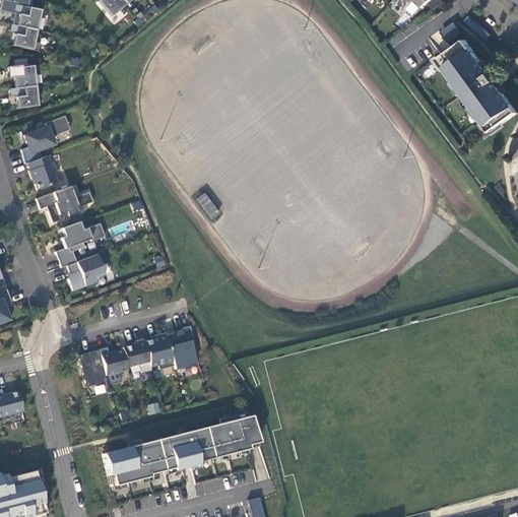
[(112,15),(127,3),(124,0),(101,0),(100,1),(112,15)]
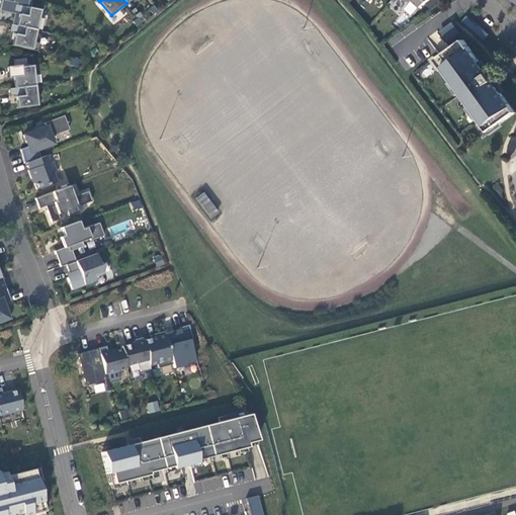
[(154,12),(158,8),(154,3),(150,7),(154,12)]
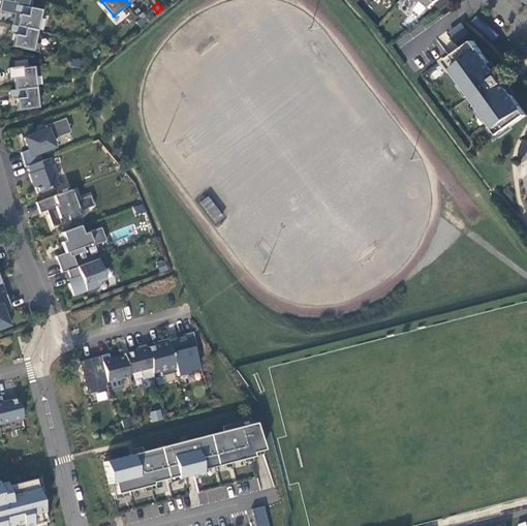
[(22,11),(19,25),(38,29),(42,9),(23,5),(22,11)]
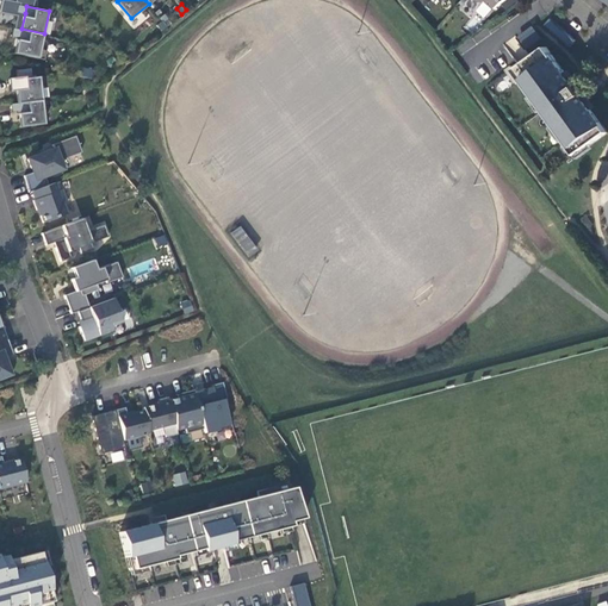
[(577,38),(553,17),(546,24),(571,45),(577,38)]
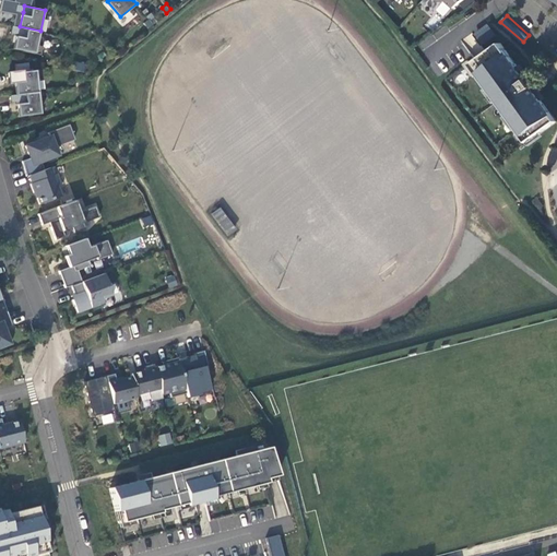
[(150,28),(155,24),(150,19),(145,23),(150,28)]
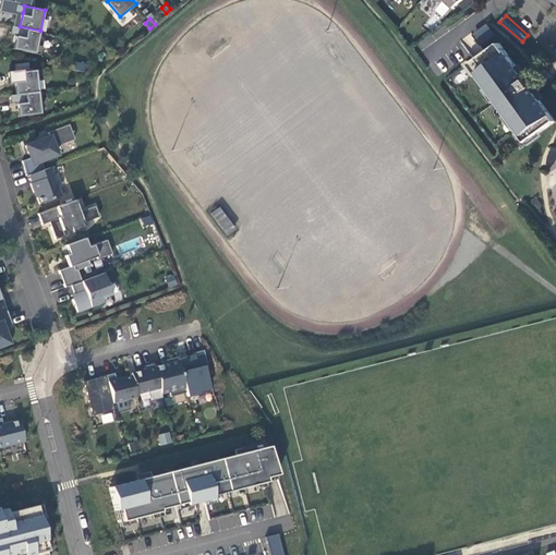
[(491,24),(475,35),(482,45),(497,33),(491,24)]
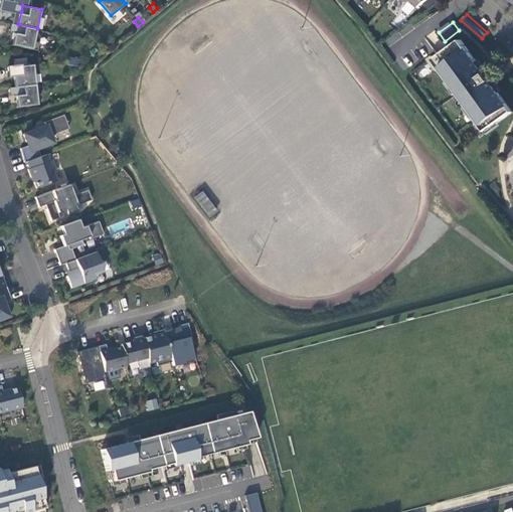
[(32,48),(37,28),(18,24),(17,30),(14,44),(32,48)]
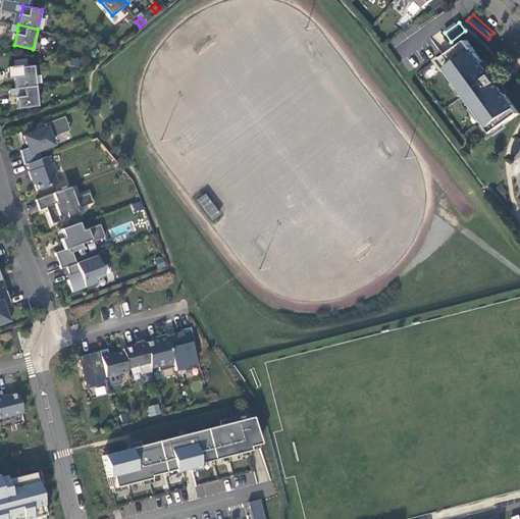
[(440,59),(494,133),(519,113),(519,109),(469,39),(440,59)]
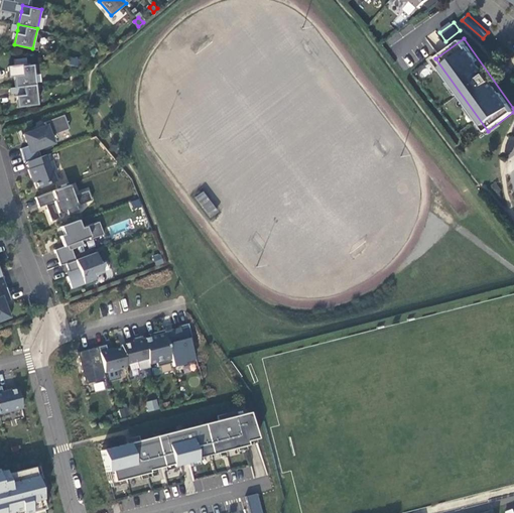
[(15,73),(17,87),(35,85),(33,65),(14,67),(15,73)]
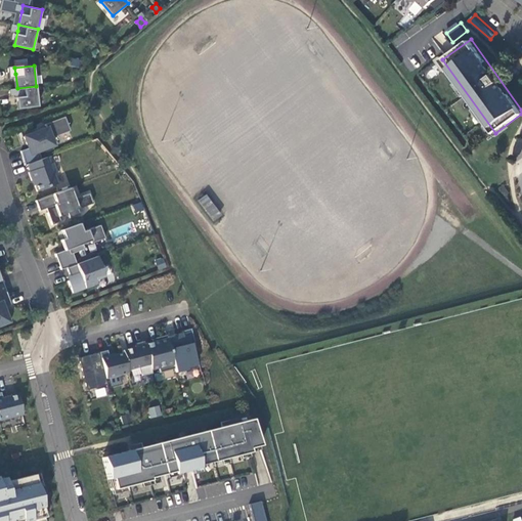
[(36,86),(17,88),(17,94),(19,109),(39,105),(36,86)]
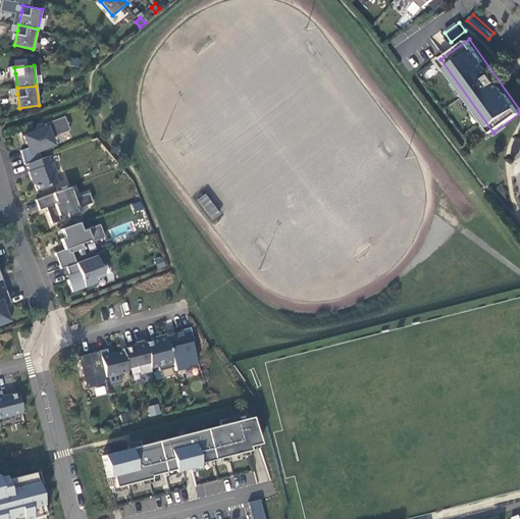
[(47,141),(53,139),(52,137),(71,130),(66,115),(47,122),(48,126),(26,135),(30,147),(22,149),(27,163),(30,162),(43,157),(40,150),(49,147),(47,141)]
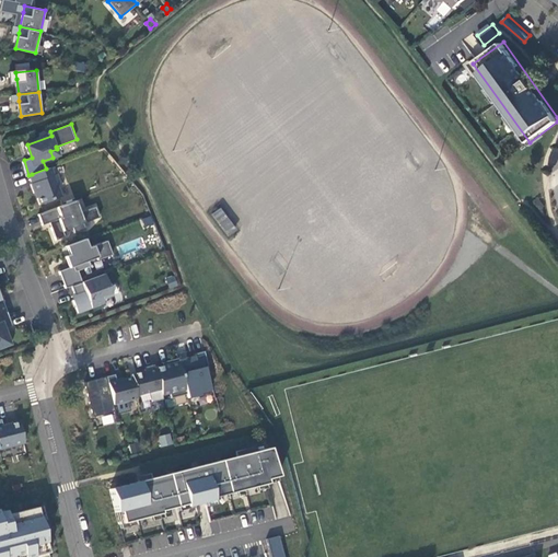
[(64,184),(59,173),(56,174),(54,166),(46,169),(32,174),(34,182),(33,183),(36,192),(37,192),(43,204),(64,195),(60,185),(64,184)]
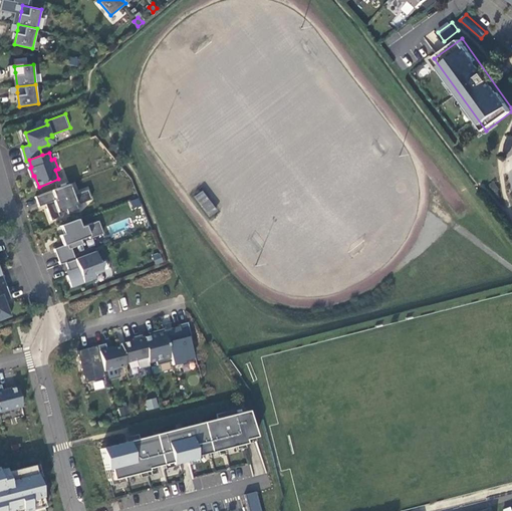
[(70,183),(36,196),(40,206),(50,202),(52,206),(48,207),(52,219),(61,216),(59,211),(68,208),(69,213),(80,209),(78,204),(93,198),(89,189),(74,194),(70,183)]
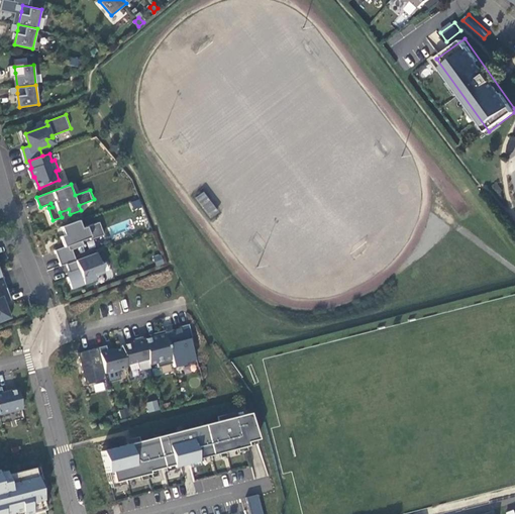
[(203,191),(196,196),(211,215),(218,211),(203,191)]
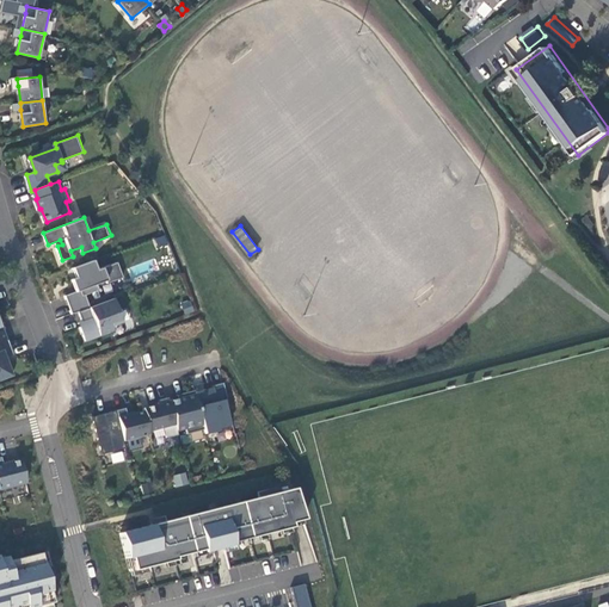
[(167,231),(157,235),(160,245),(171,240),(167,231)]
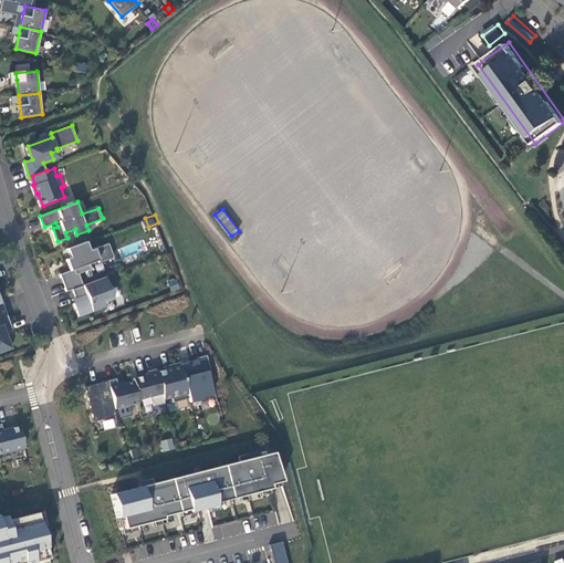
[(115,257),(111,242),(91,250),(87,240),(70,247),(73,256),(71,257),(75,268),(71,269),(61,273),(68,290),(73,288),(77,287),(84,284),(80,272),(93,268),(91,262),(100,259),(101,262),(115,257)]
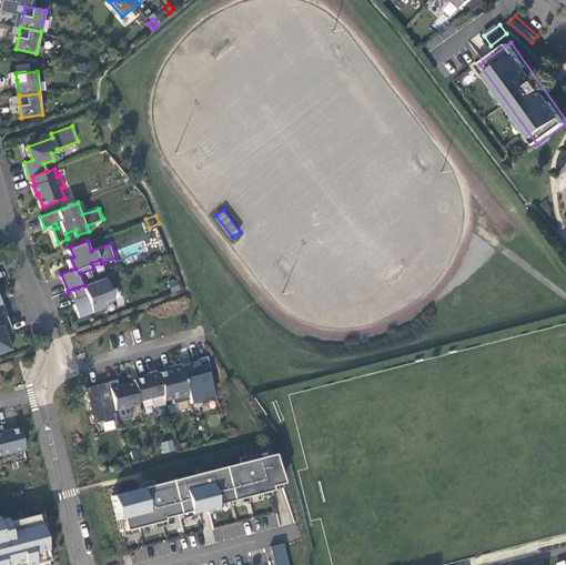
[(173,289),(182,286),(179,275),(170,278),(173,289)]
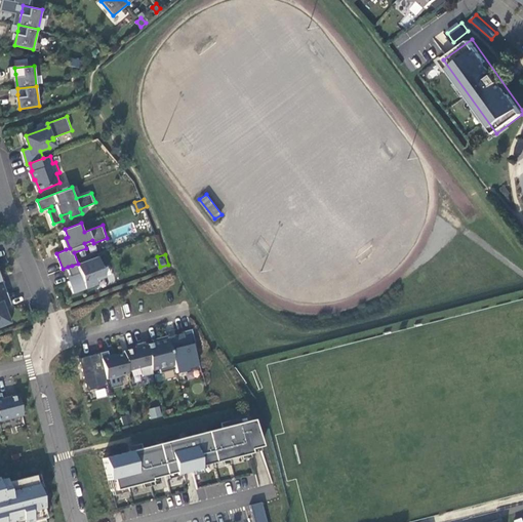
[(106,276),(98,255),(78,264),(72,266),(68,267),(71,275),(72,276),(76,274),(77,277),(70,280),(74,292),(98,283),(98,279),(106,276)]
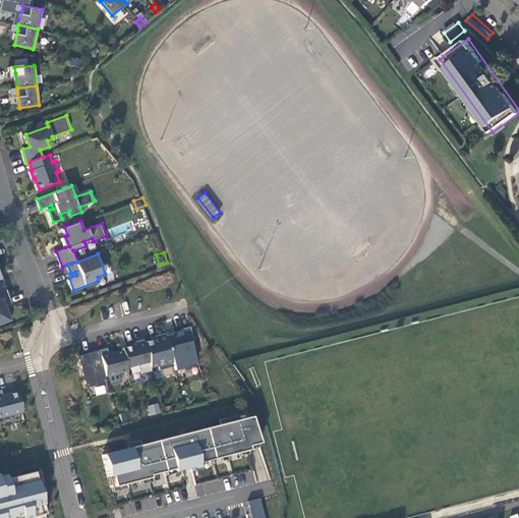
[(13,302),(8,288),(7,289),(0,291),(0,323),(13,318),(9,308),(7,309),(5,305),(13,302)]
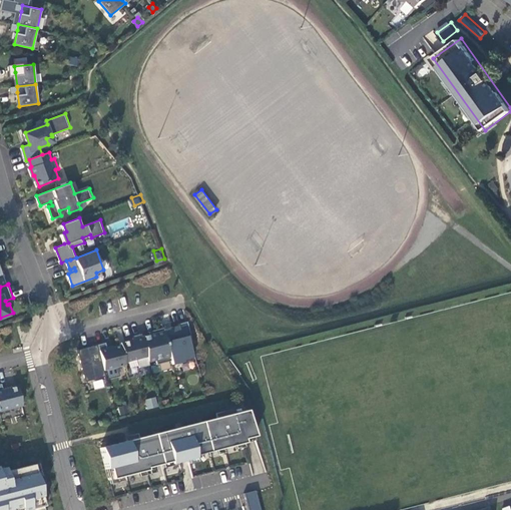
[(174,326),(164,329),(172,360),(172,361),(183,358),(184,361),(194,358),(190,342),(193,341),(188,321),(178,324),(180,331),(175,332),(174,326)]
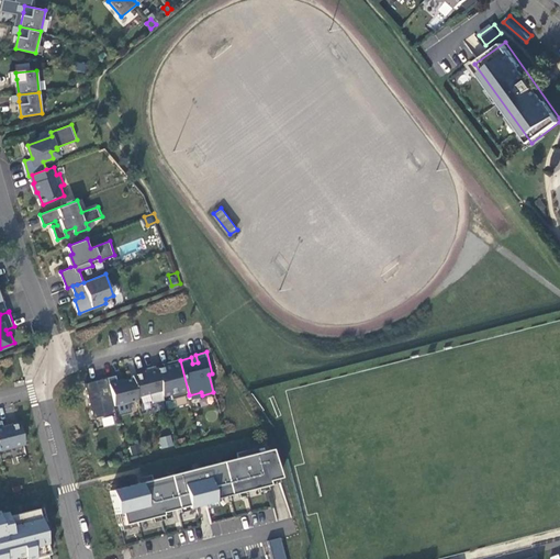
[(180,358),(169,361),(170,365),(157,368),(164,395),(171,393),(174,399),(189,394),(180,360),(180,358)]
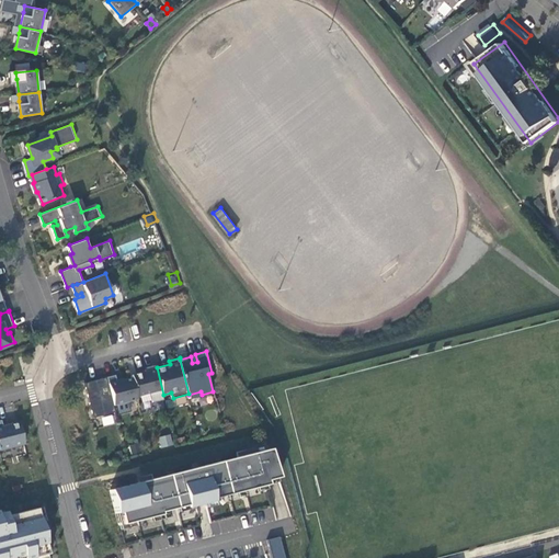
[(148,371),(133,374),(134,376),(138,396),(151,393),(153,401),(164,399),(163,395),(157,367),(156,364),(147,366),(148,371)]
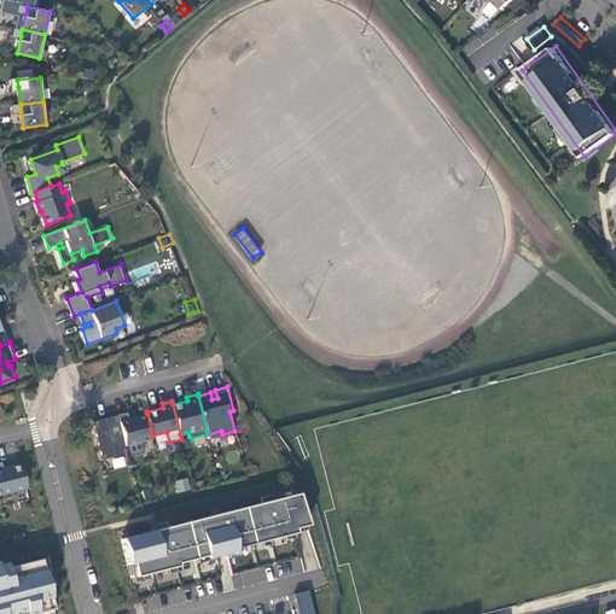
[(128,411),(118,414),(127,445),(154,438),(152,436),(147,414),(129,419),(128,411)]
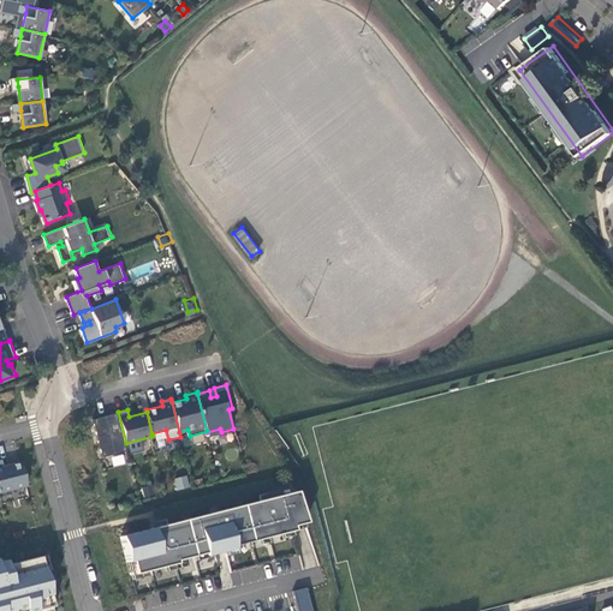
[(94,418),(103,456),(129,450),(126,443),(118,412),(94,418)]
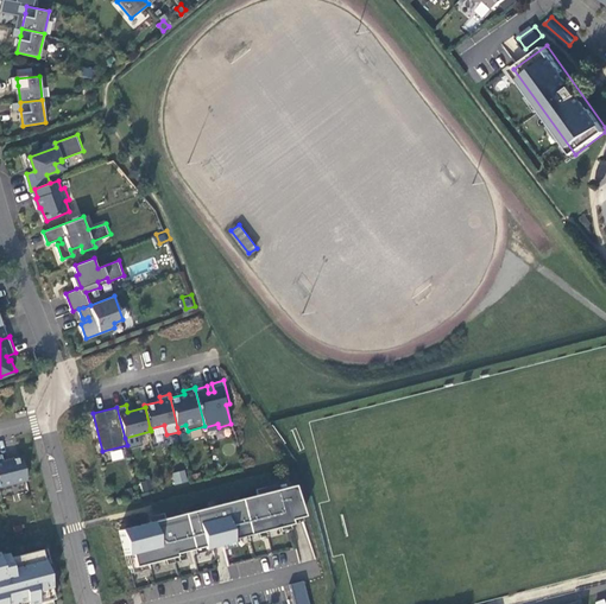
[(2,453),(0,453),(0,485),(29,478),(23,456),(5,461),(2,453)]
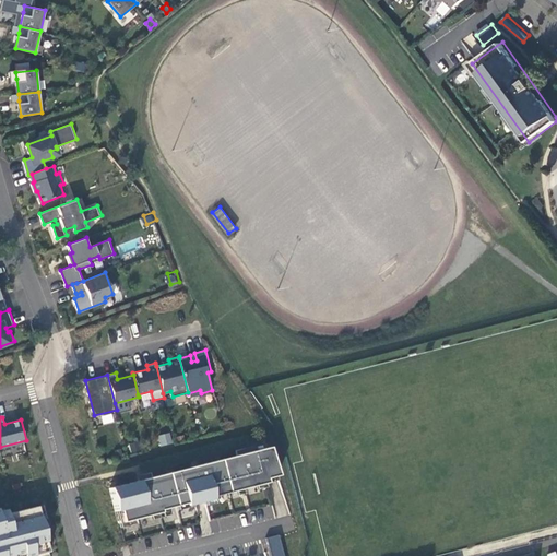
[(162,444),(174,440),(172,429),(160,433),(162,444)]
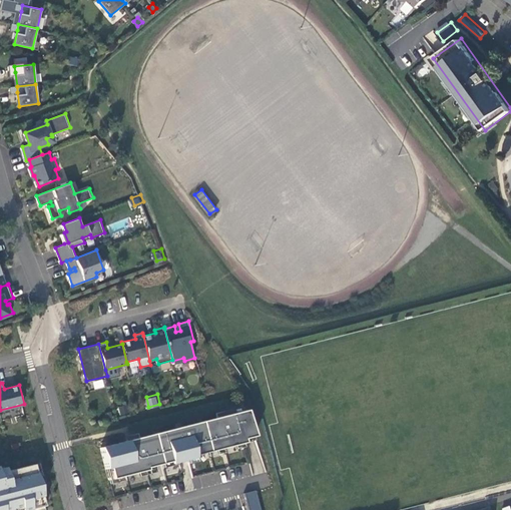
[(248,409),(225,415),(224,410),(216,412),(217,417),(140,437),(139,432),(132,434),(133,439),(101,447),(107,468),(110,467),(113,478),(148,469),(148,467),(172,461),(172,463),(196,457),(195,455),(245,442),(241,427),(252,424),(248,409)]
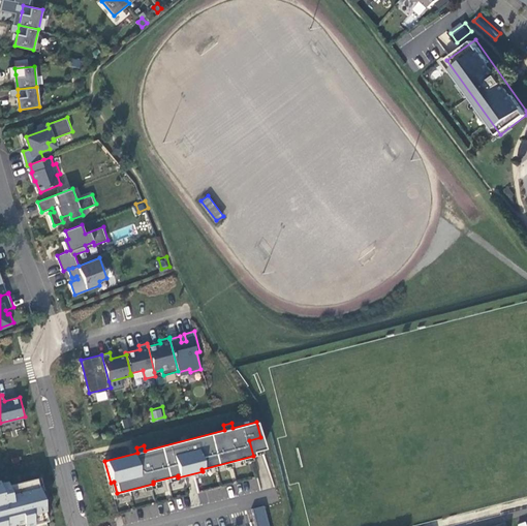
[(264,449),(260,437),(249,440),(252,452),(264,449)]
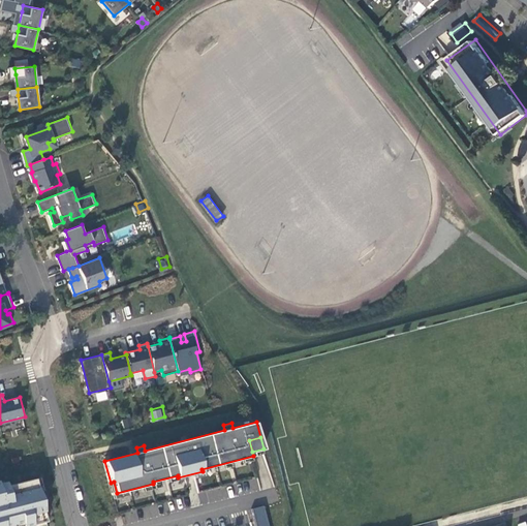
[(0,525),(25,525),(45,521),(34,478),(5,486),(4,482),(0,482),(0,525)]
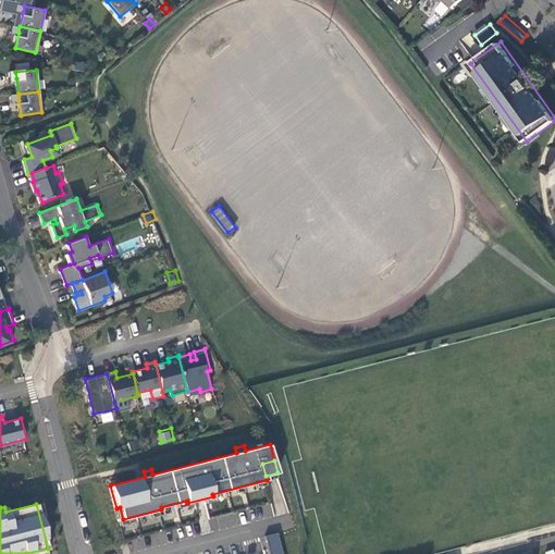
[(283,553),(279,531),(266,534),(270,553),(283,553)]
